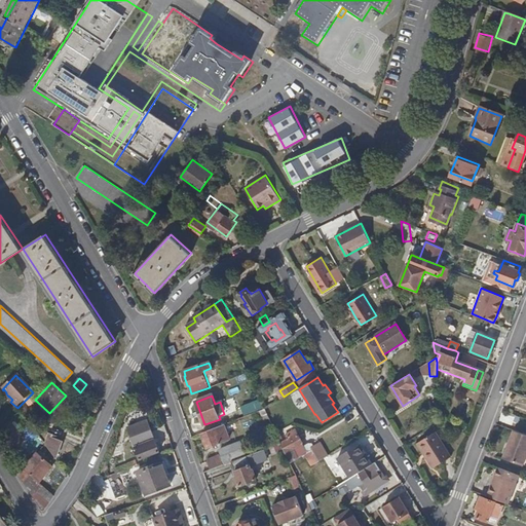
[(242,407),(246,415),(260,409),(257,401),(242,407)]
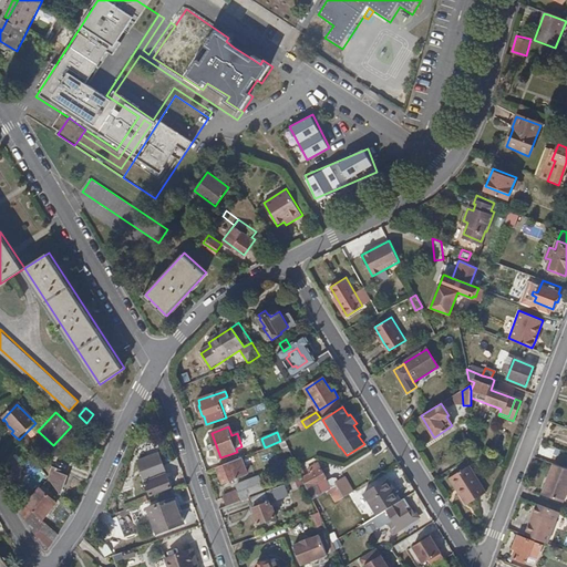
[(101,453),(90,443),(84,450),(98,461),(101,453)]
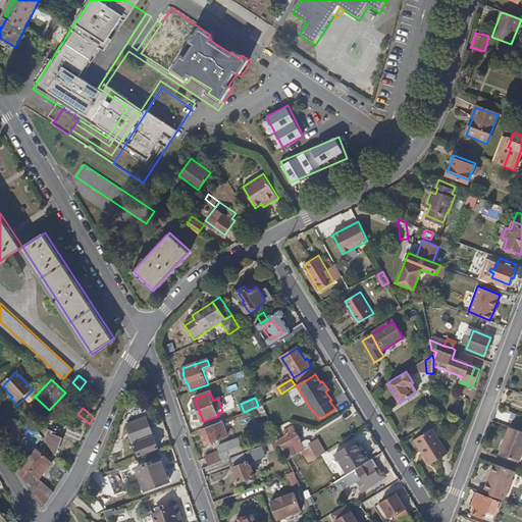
[(222,421),(201,429),(206,444),(227,435),(222,421)]
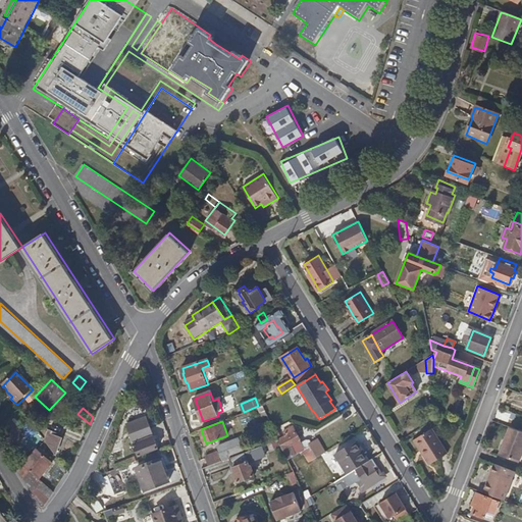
[(285,436),(279,440),(289,460),(301,452),(308,463),(325,452),(317,439),(312,444),(309,445),(310,446),(305,450),(302,442),(294,426),(283,432),(285,436)]
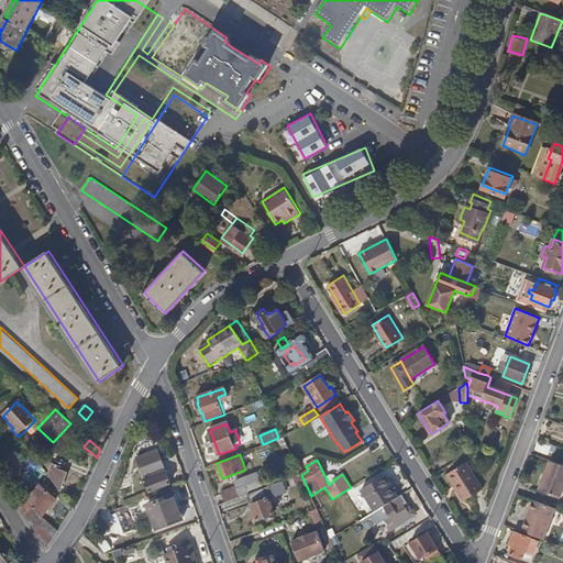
[(457,486),(454,488),(463,500),(483,488),(466,461),(449,472),(457,486)]
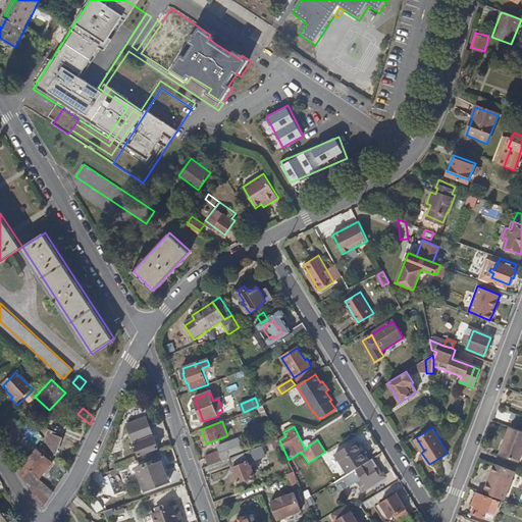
[(132,436),(139,456),(158,448),(150,428),(132,436)]
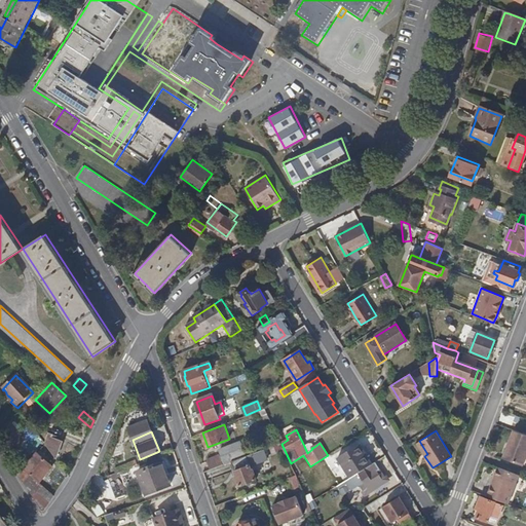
[(505,449),(502,459),(522,466),(525,456),(525,436),(513,431),(508,444),(509,444),(506,449),(505,449)]
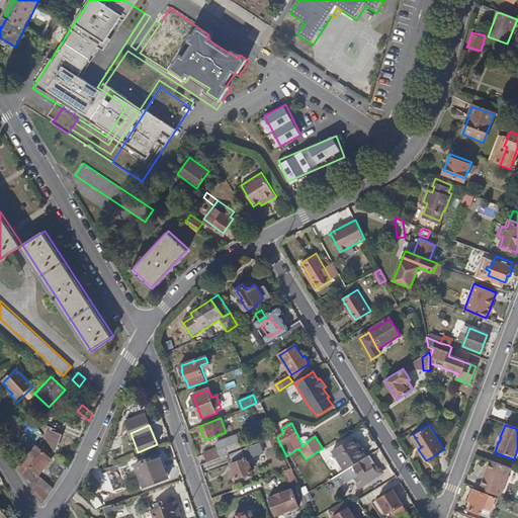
[(48,431),(46,438),(50,440),(49,442),(57,450),(62,436),(48,431)]
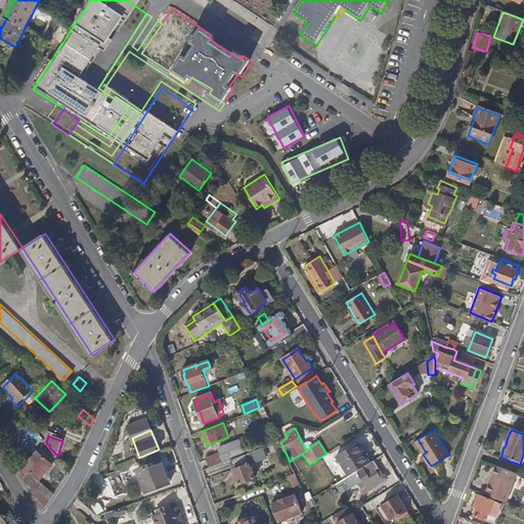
[(415,441),(423,454),(426,452),(418,439),(415,441)]
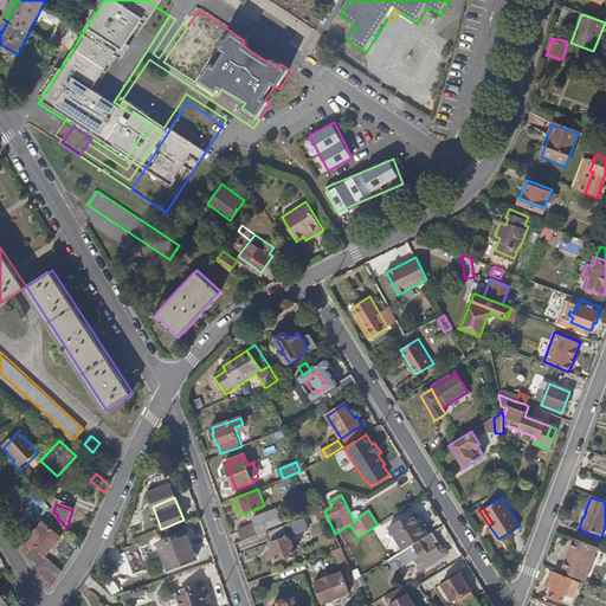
[(258,520),(262,530),(287,521),(282,510),(258,520)]
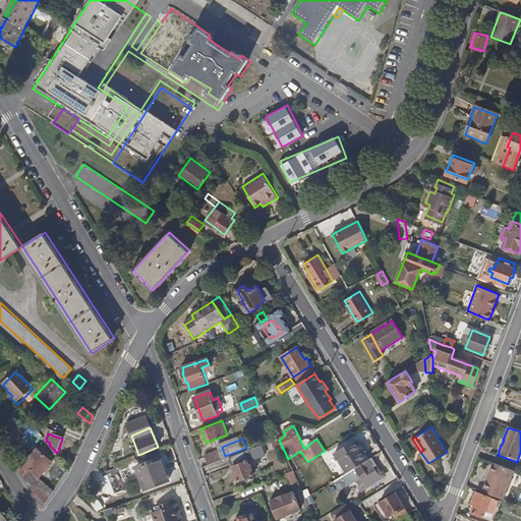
[(306,440),(301,442),(304,449),(309,445),(308,444),(311,443),(309,440),(306,440)]
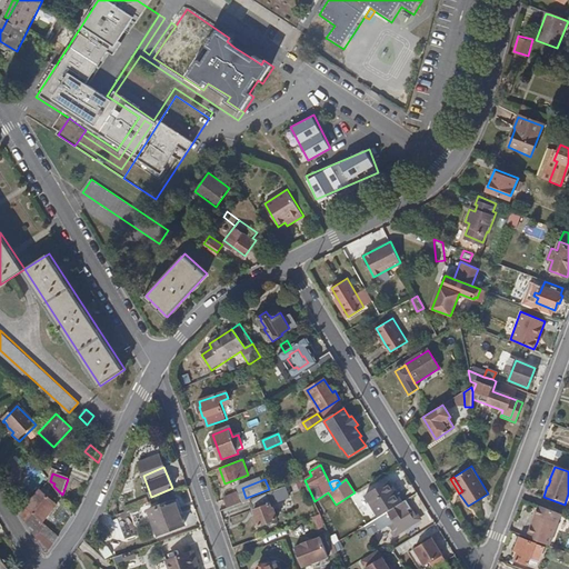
[(396,496),(398,495),(389,480),(386,481),(396,496)]
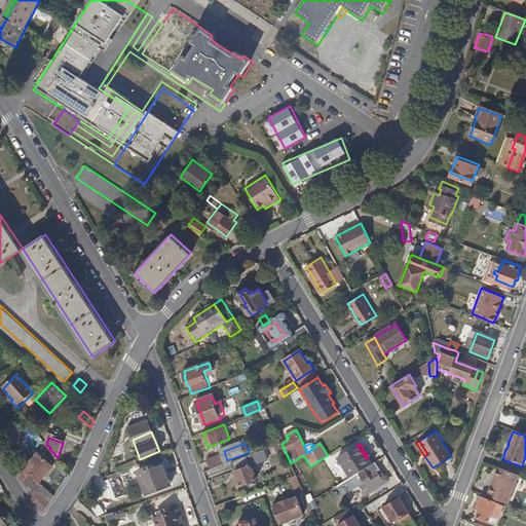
[(359,473),(372,464),(368,457),(366,458),(357,445),(338,456),(350,478),(359,473)]
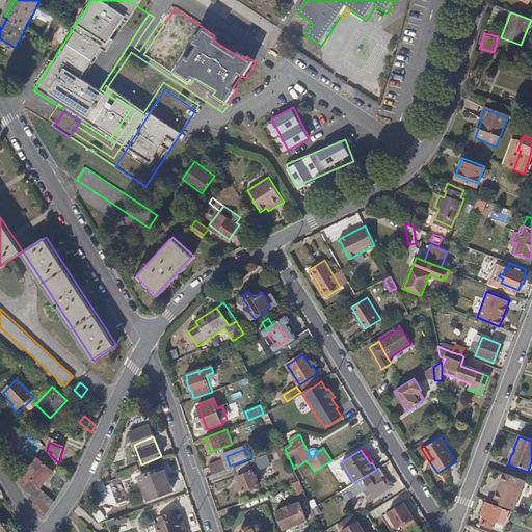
[(44,517),(54,502),(37,486),(52,471),(38,457),(19,478),(44,517)]
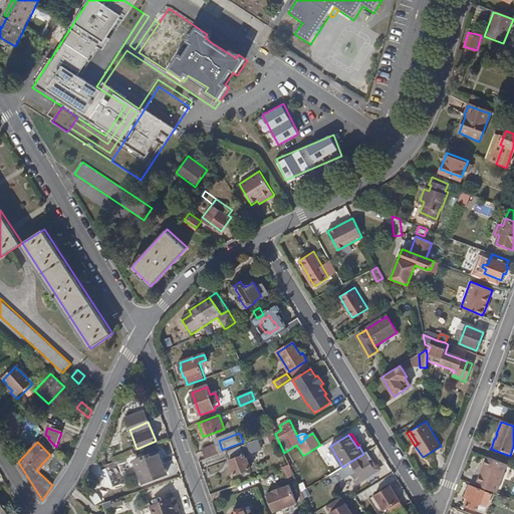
[(202,449),(206,459),(219,454),(215,444),(202,449)]
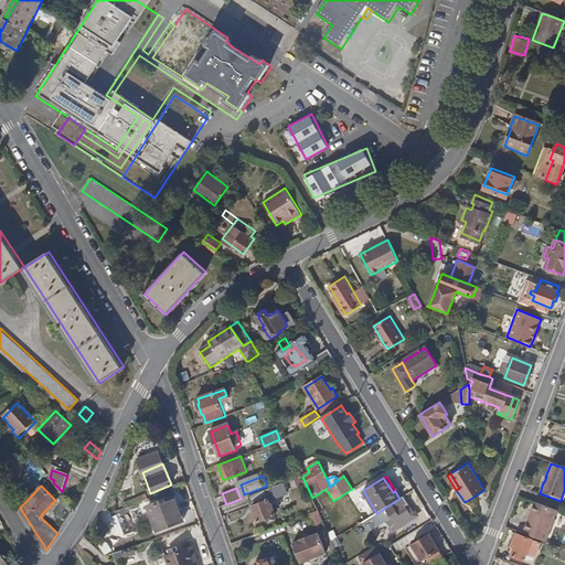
[(265,489),(249,496),(255,511),(254,511),(257,522),(276,514),(272,503),(265,489)]
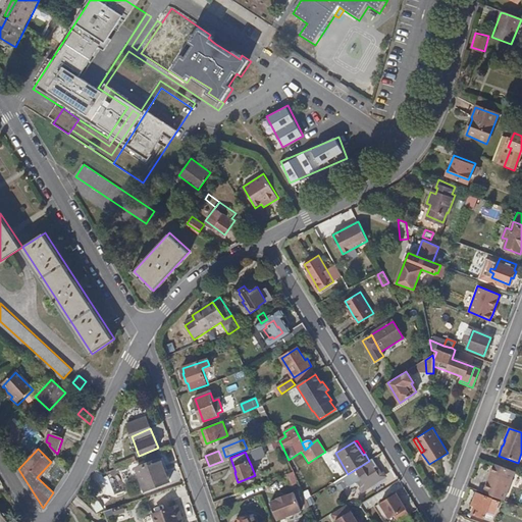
[(162,458),(139,467),(138,467),(146,489),(169,480),(162,458)]
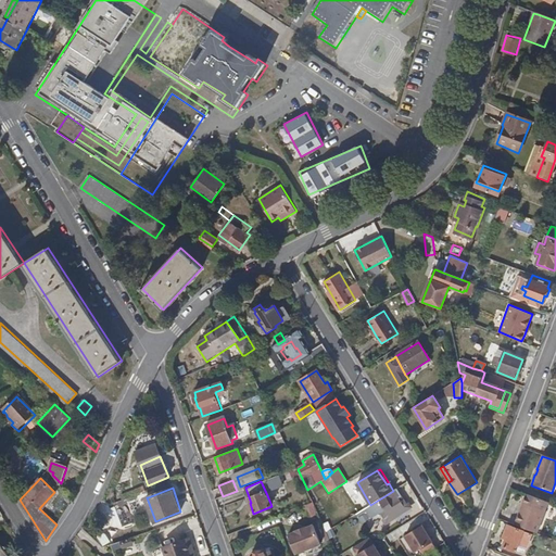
[(406,504),(396,489),(393,491),(379,500),(386,510),(389,515),(392,513),(403,506),(406,504)]
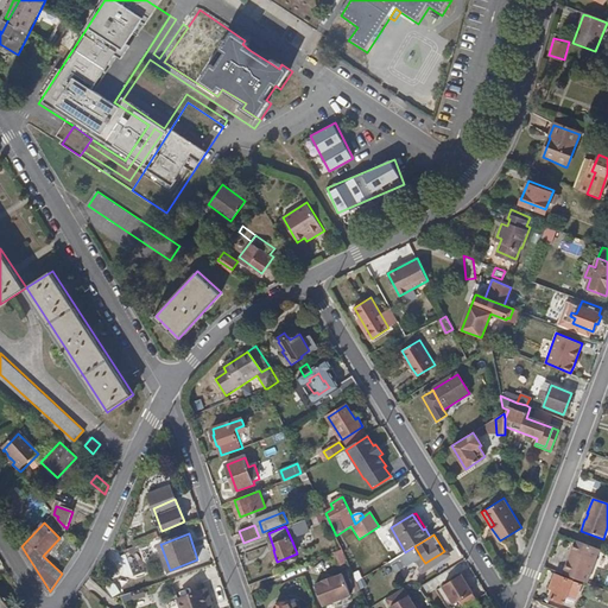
[(162,544),(159,537),(151,539),(145,543),(134,546),(135,549),(125,553),(134,576),(145,571),(138,553),(160,544),(162,544)]
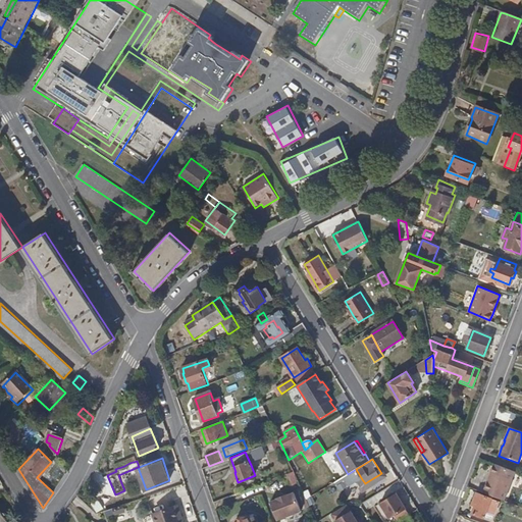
[(488,479),(483,492),(504,501),(515,473),(493,465),(489,475),(491,475),(489,479),(488,479)]
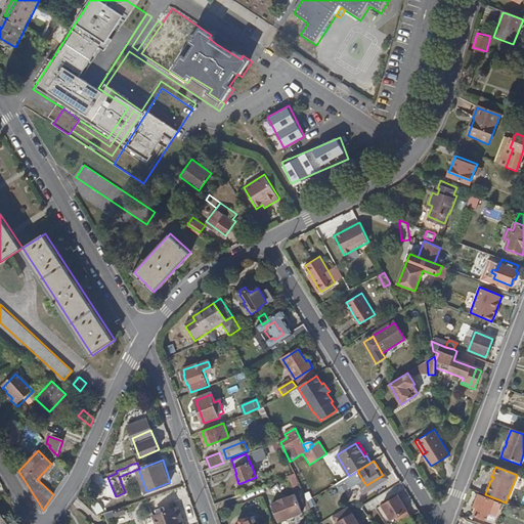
[(353,486),(363,481),(357,471),(349,476),(341,481),(343,485),(350,481),(353,486)]
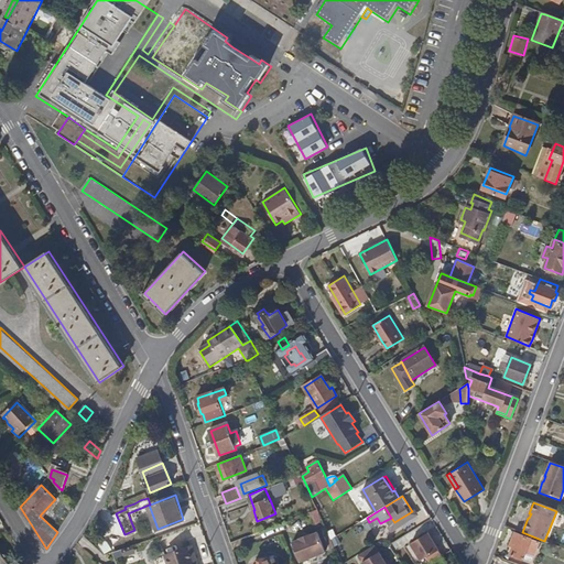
[(409,513),(398,520),(400,524),(411,518),(409,513)]
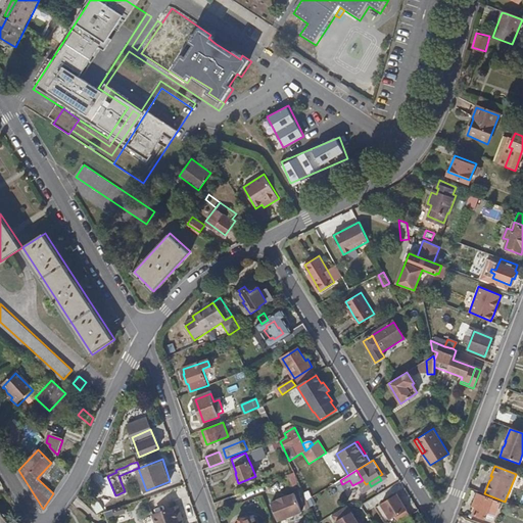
[(97,515),(103,513),(101,504),(95,506),(83,491),(79,495),(97,515)]
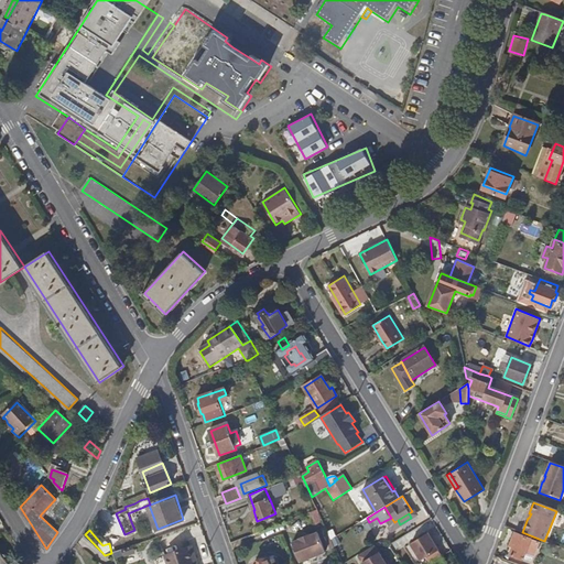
[(293,542),(300,561),(326,552),(318,532),(312,535),(311,533),(299,539),(300,540),(293,542)]
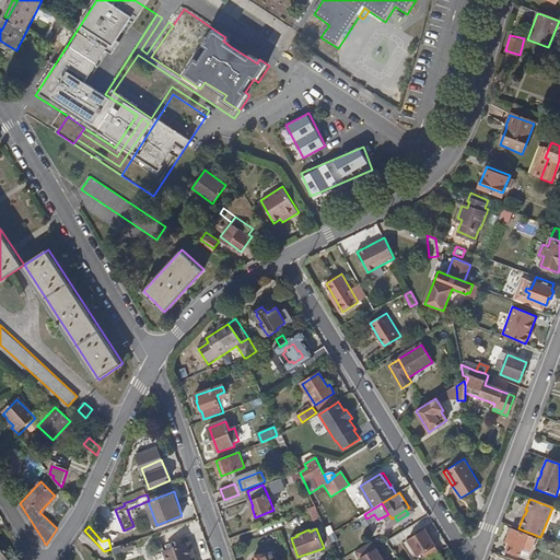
[(510,539),(505,551),(518,556),(521,549),(528,552),(534,537),(511,528),(506,539),(510,539)]
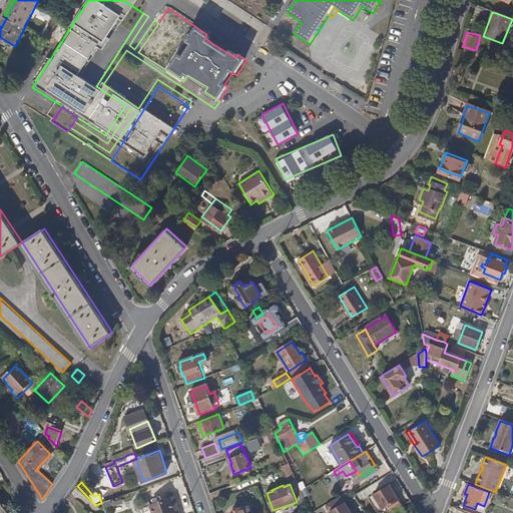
[(374,494),(384,510),(399,500),(390,485),(374,494)]
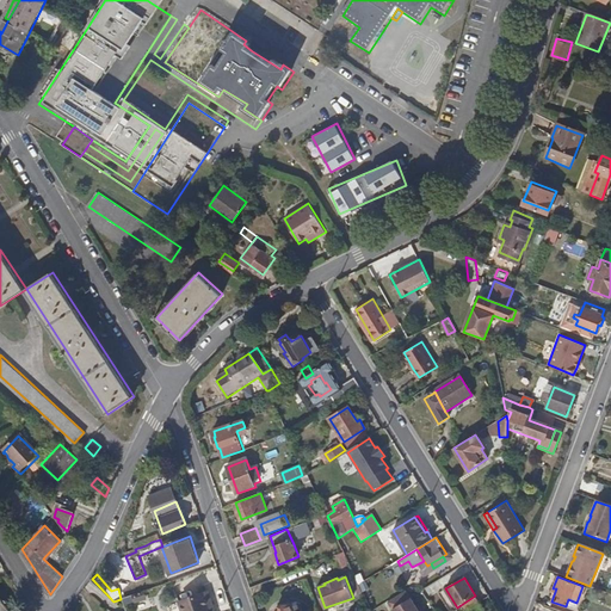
[(405,591),(388,602),(394,610),(418,610),(411,598),(409,599),(405,591)]
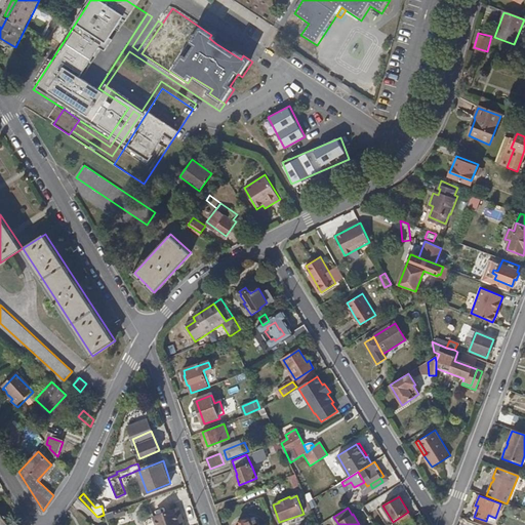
[(180,509),(156,518),(158,524),(182,524),(180,521),(184,520),(180,509)]
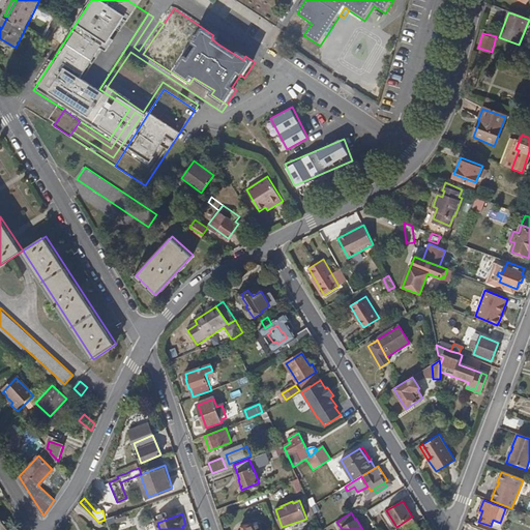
[(0,529),(7,529),(10,528),(0,514),(0,529)]
